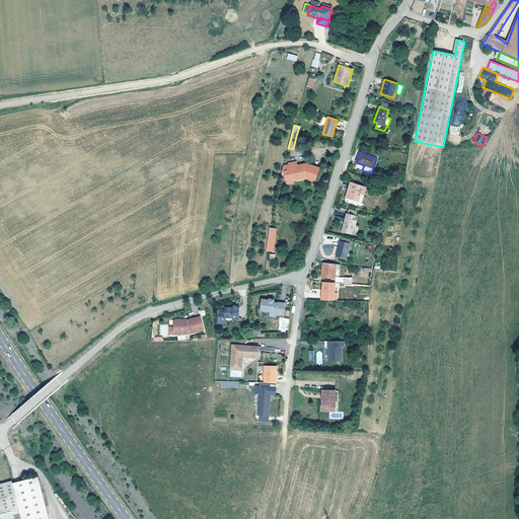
[(288,164),(283,165),(281,175),(284,174),(285,179),(292,178),(294,178),(295,177),(296,179),(305,178),(314,181),(318,168),(309,164),(306,163),(302,164),(302,165),(297,166),(296,161),(288,163),(288,164)]
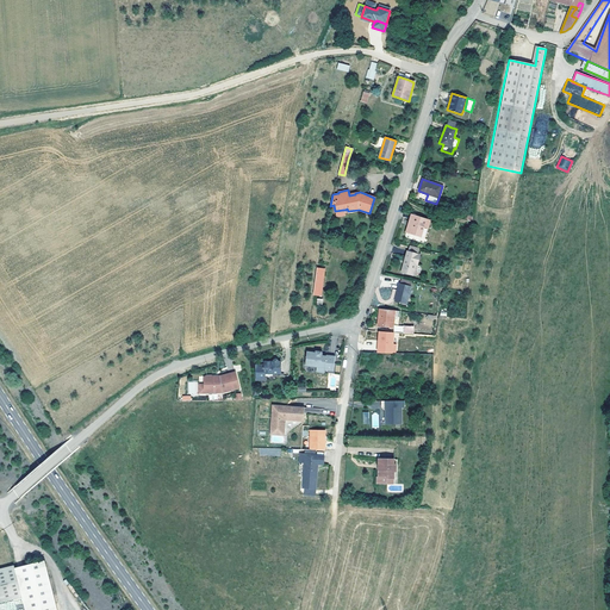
[(421,237),(424,226),(428,228),(430,221),(411,215),(406,232),(421,237)]
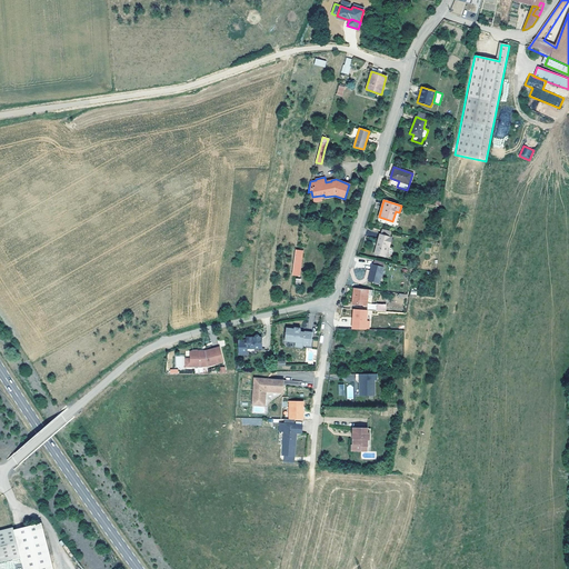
[(388,247),(390,247),(392,238),(389,237),(390,231),(388,230),(386,236),(381,235),(380,233),(378,239),(375,253),(385,257),(388,247)]
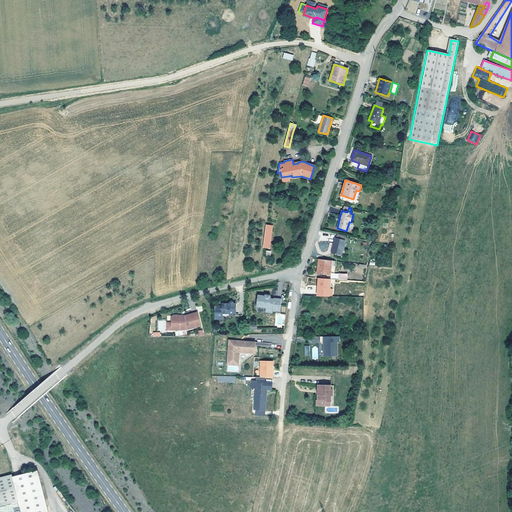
[(272,226),(266,225),(262,247),(269,247),(272,226)]
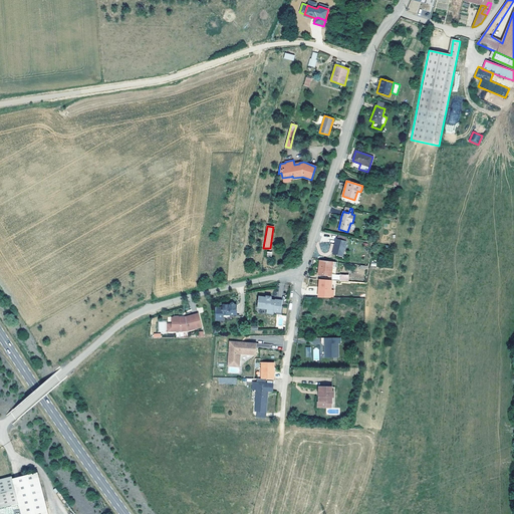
[(346,241),(345,241),(337,239),(336,239),(332,254),(342,256),(346,241)]
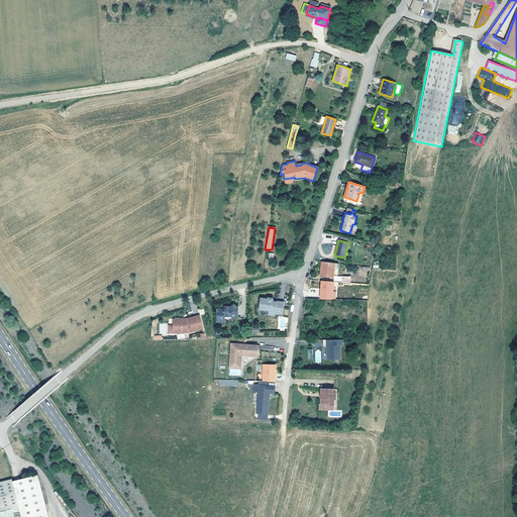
[(334,263),(321,262),(320,277),(333,278),(334,263)]
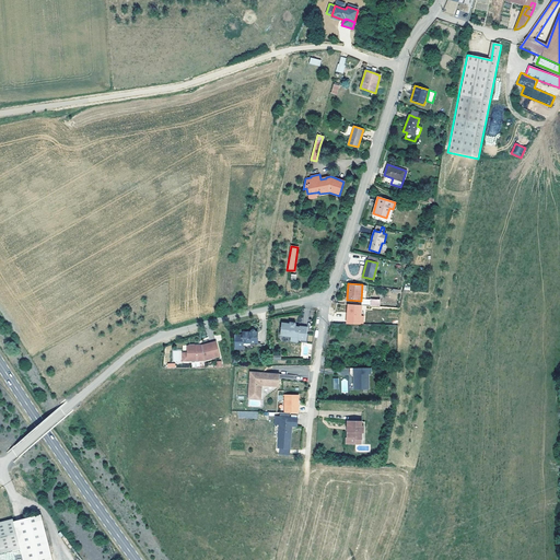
[(363,325),(364,315),(361,315),(362,305),(347,304),(346,324),(363,325)]
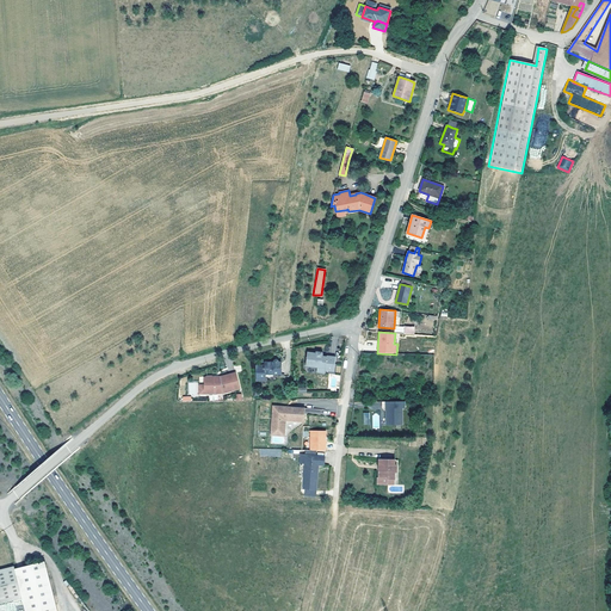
[(309,351),(307,365),(318,366),(326,368),(326,370),(334,371),(337,357),(328,356),(327,358),(323,358),(325,353),(323,353),(323,352),(318,351),(318,352),(309,351)]
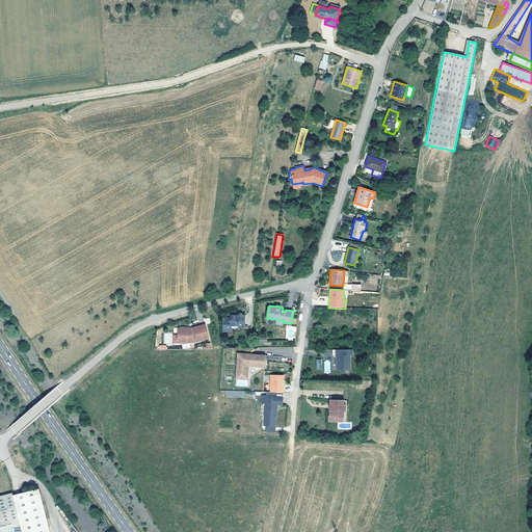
[(223,317),(223,330),(232,330),(232,325),(245,324),(245,314),(244,314),(242,313),(240,313),(238,314),(231,314),(231,317),(223,317)]
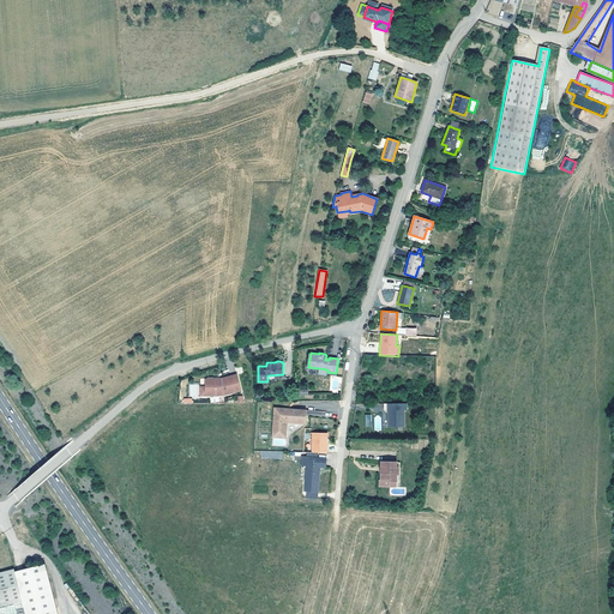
[(205,385),(205,395),(226,395),(242,390),(238,374),(222,379),(218,379),(218,380),(216,380),(214,378),(209,378),(205,379),(205,385)]
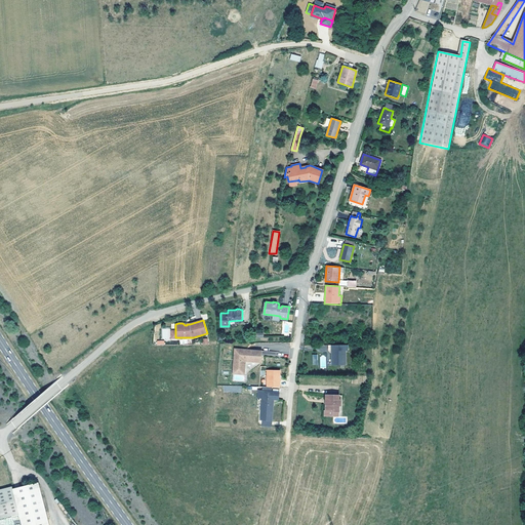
[(348,351),(348,345),(328,346),(328,351),(332,351),(332,354),(332,363),(334,365),(346,365),(346,351),(348,351)]
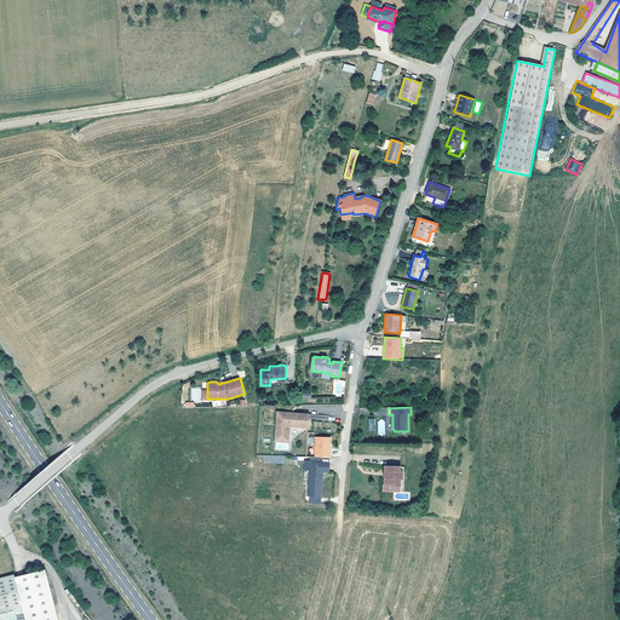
[(291,413),(277,413),(276,436),(290,436),(290,428),(309,429),(309,414),(293,414),(293,415),(291,415),(291,413)]
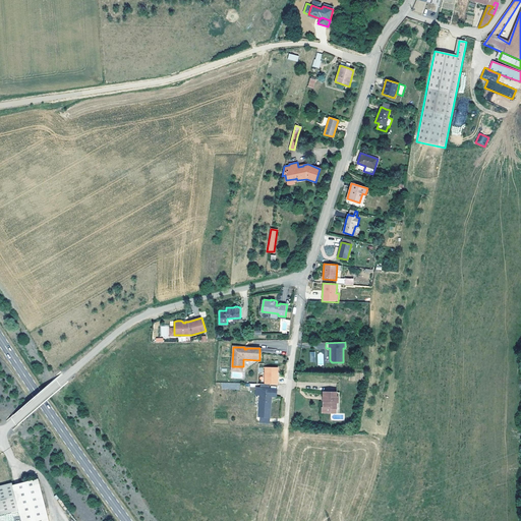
[(264,385),(278,385),(278,367),(264,367),(264,385)]
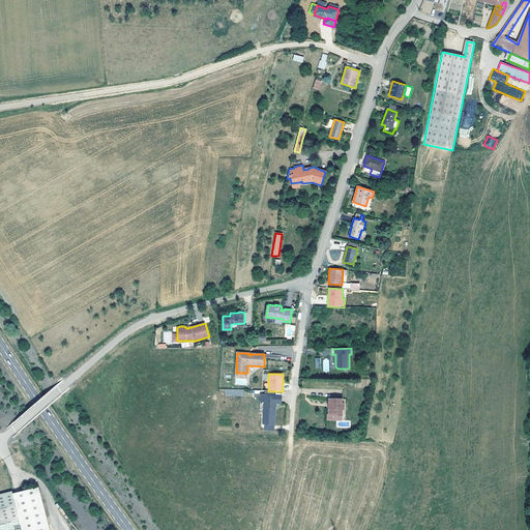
[(264,391),(264,395),(263,404),(262,425),(272,425),(273,405),(280,405),(281,396),(272,396),(272,392),(264,391)]
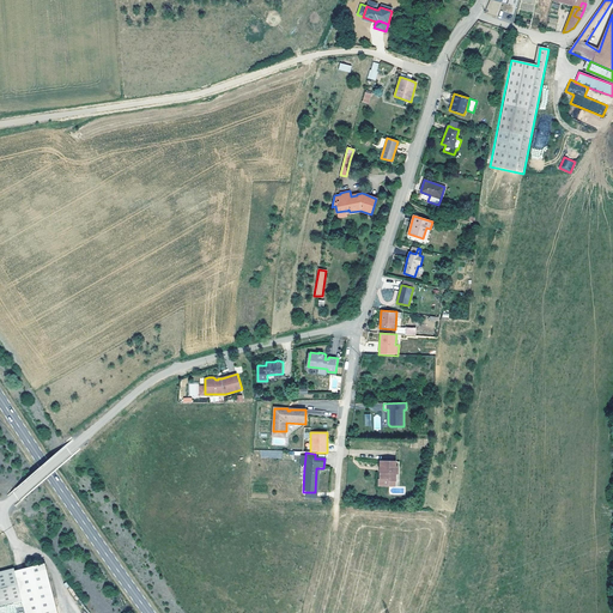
[(405,475),(405,468),(401,467),(401,463),(386,462),(384,467),(387,467),(387,474),(384,474),(384,479),(393,480),(393,483),(401,483),(402,474),(405,475)]
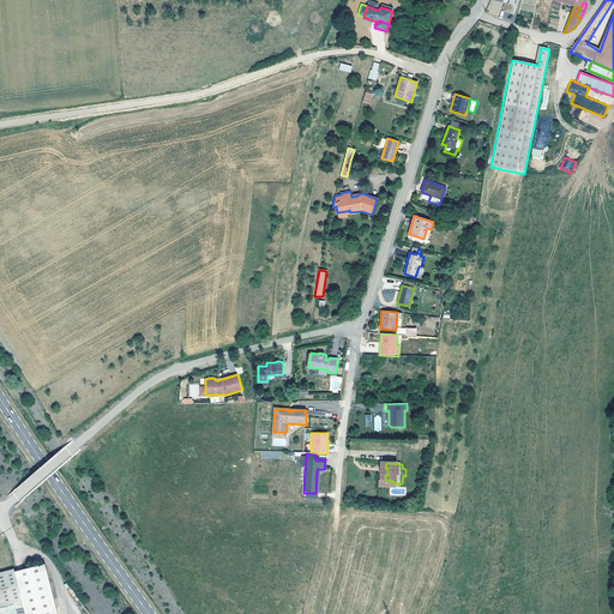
[(56,613),(44,565),(14,572),(23,601),(25,613),(56,613)]
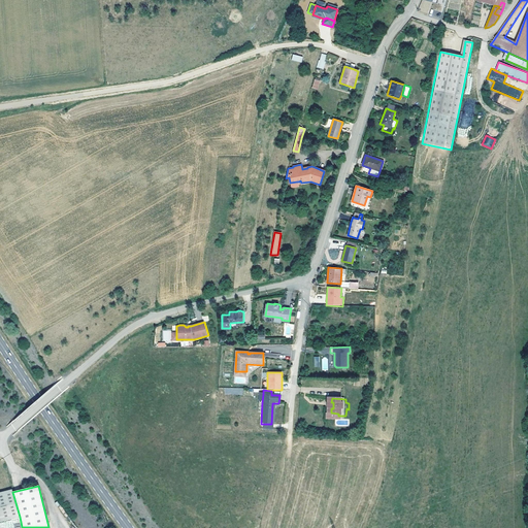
[(0,521),(20,517),(12,492),(12,489),(0,492),(0,521)]
